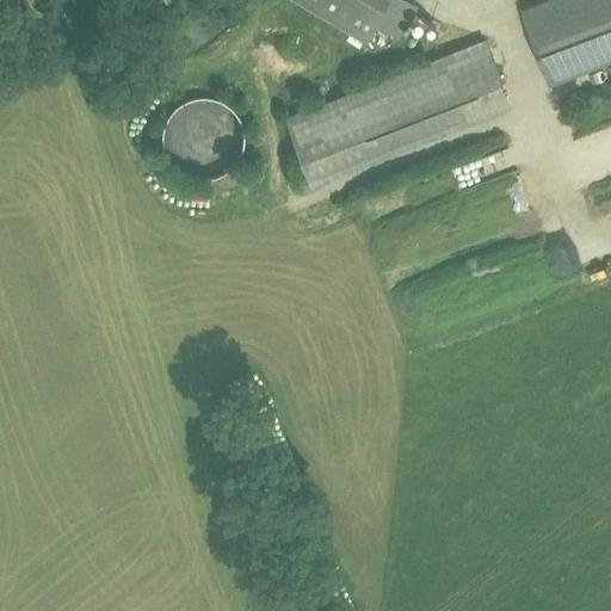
[(298,0),(366,42),(378,24),(400,37),(420,4),(413,0),(298,0)]
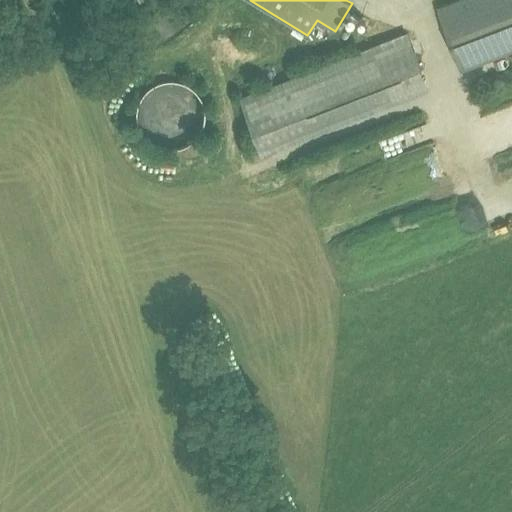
[(511,0),(457,0),(439,7),(459,60),(511,39),(511,0)]
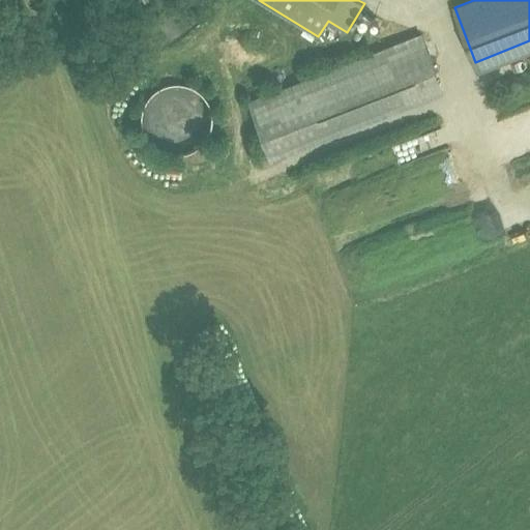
[(251,100),(265,140),(437,72),(422,33),(251,100)]
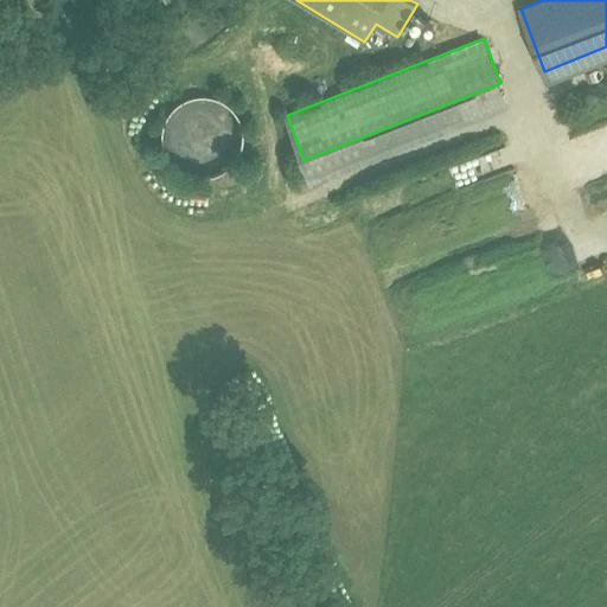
[(160,131),(160,134),(160,138),(160,141),(161,145),(161,148),(163,152),(164,155),(166,159),(168,161),(170,165),(172,167),(176,170),(178,172),(181,173),(184,176),(187,177),(191,178),(195,178),(198,179),(205,179),(209,178),(212,178),(216,177),(219,176),(222,173),(225,172),(228,170),(231,167),(234,165),(236,161),(237,159),(240,155),(241,152),(242,148),(242,146),(243,142),(243,139),(243,134),(243,131),(242,127),(241,123),(240,121),(238,117),(236,114),(234,112),(231,108),(229,106),(225,103),(223,102),(219,100),(216,98),(212,97),(209,96),(205,96),(202,96),(198,96),(195,96),(191,97),(187,98),(184,100),(180,102),(178,103),(174,106),(172,108),(170,112),(167,114),(166,117),(164,120),(163,123),(161,127),(160,131)]
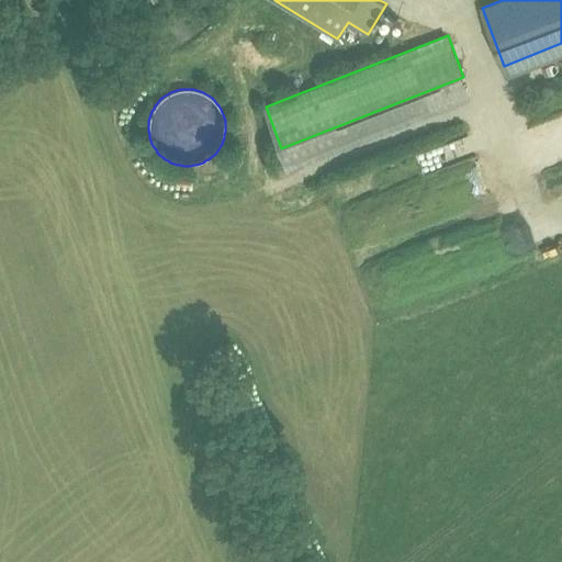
[(420,146),(427,165),(474,147),(468,128),(420,146)]
